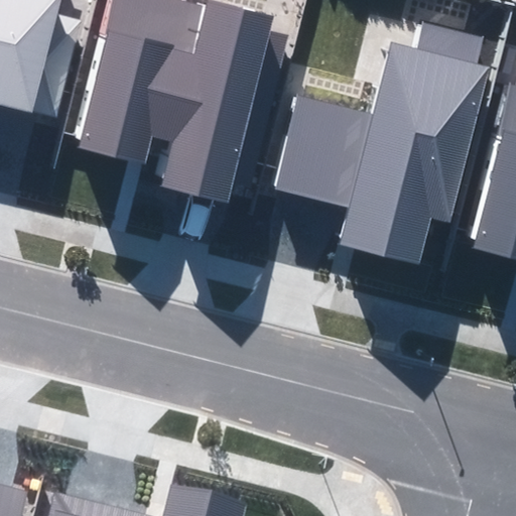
[(0,0),(0,103),(10,106),(54,117),(80,21),(51,14),(54,0),(0,0)]
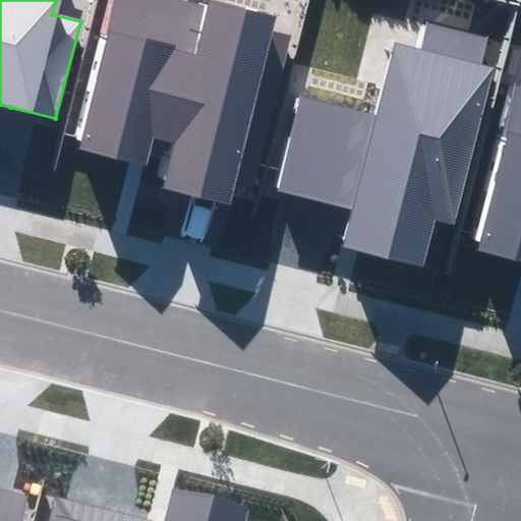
[(173,145),(162,188),(200,197),(230,205),(236,181),(252,185),(290,36),(272,32),(275,17),(211,1),(210,7),(182,0),(105,0),(70,138),(79,141),(77,151),(149,168),(156,139),(173,145)]
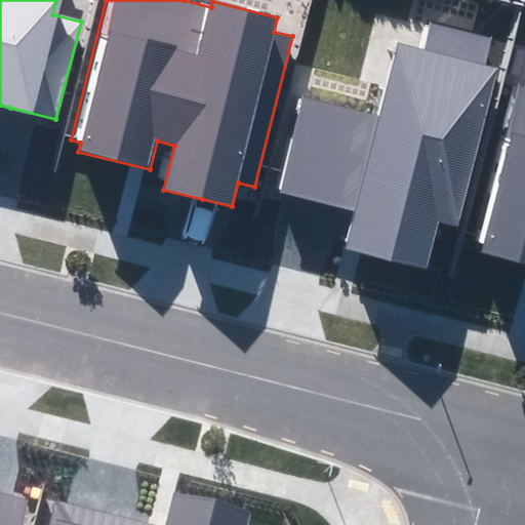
[(438,220),(457,226),(498,69),(484,65),(491,38),(431,22),(423,48),(398,41),(378,116),(308,98),(282,191),(317,200),(356,210),(347,246),(426,267),(438,220)]
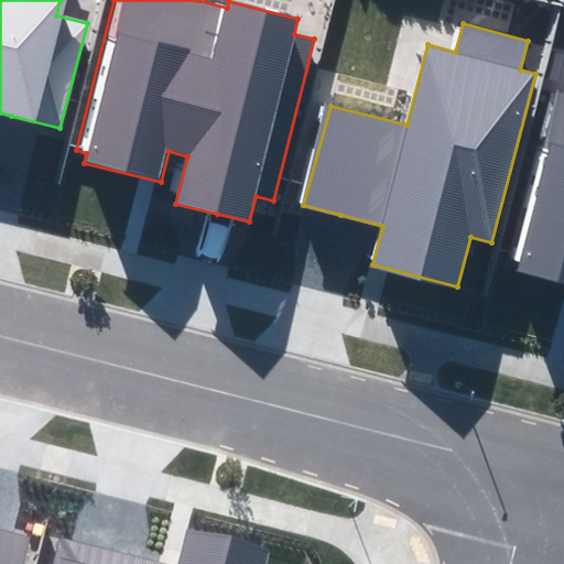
[(563,91),(559,90),(557,95),(551,93),(510,253),(523,257),(520,269),(563,280),(563,91)]
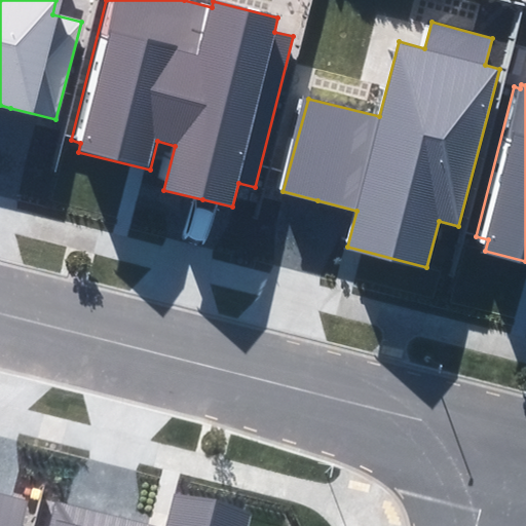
[(0,525),(20,525),(27,501),(0,494),(0,525)]
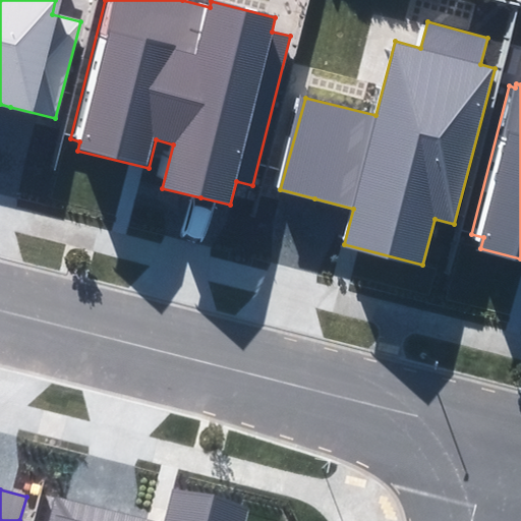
[(243,520),(247,507),(173,489),(166,520),(149,520),(95,509),(56,500),(51,520),(243,520)]
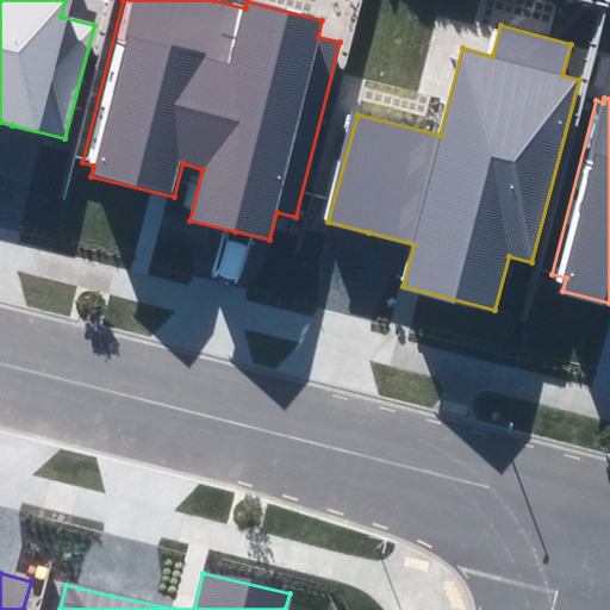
All buildings are outlined.
